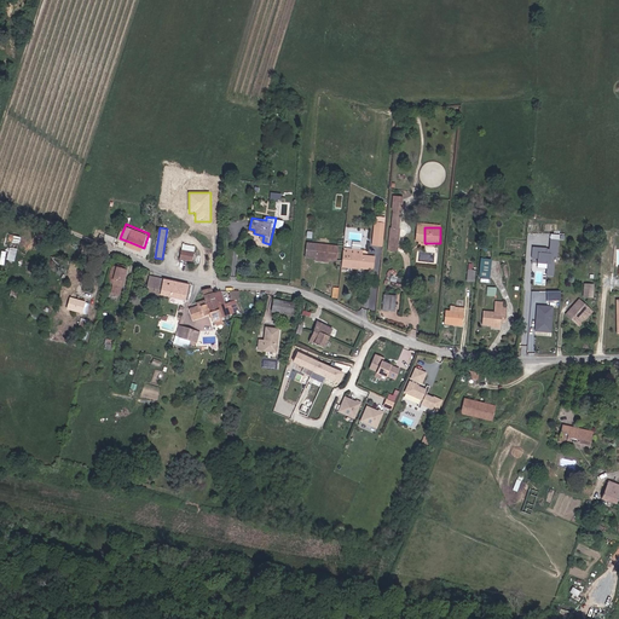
[(548,276),(555,276),(555,264),(554,262),(554,256),(559,256),(559,239),(550,239),(550,249),(548,249),(533,248),(533,259),(539,259),(539,264),(549,264),(548,276)]
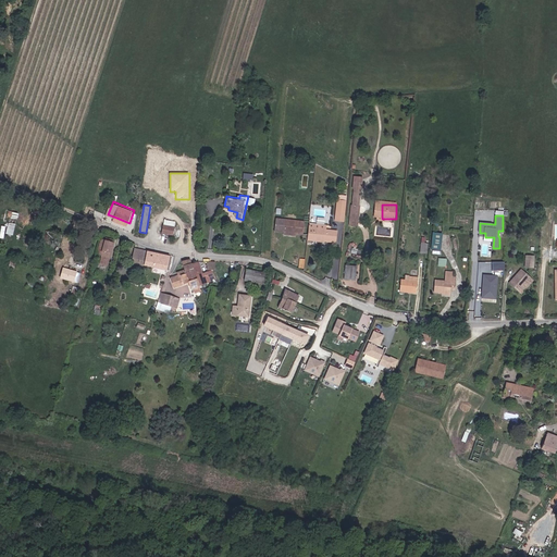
[(276,218),(275,222),(285,223),(285,227),(284,232),(304,234),(306,222),(276,218)]
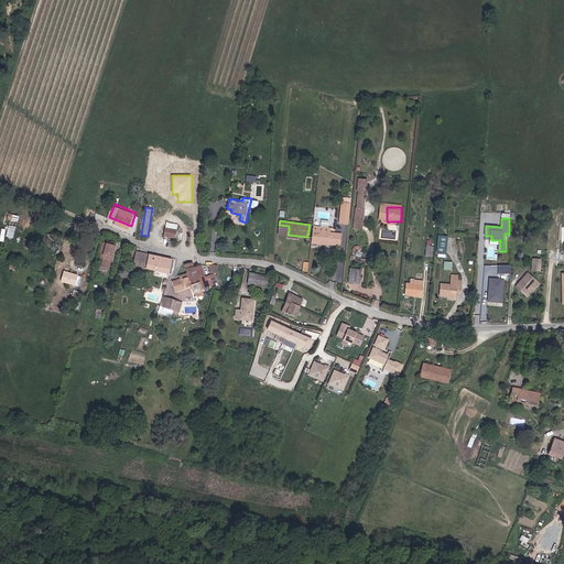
[(164,236),(175,238),(176,229),(166,227),(164,236)]
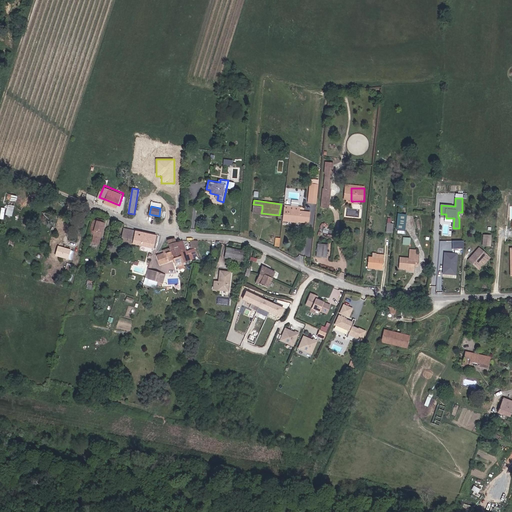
[(287,207),(287,212),(286,221),(286,223),(300,224),(311,224),(312,213),(302,213),(302,207),(287,207)]
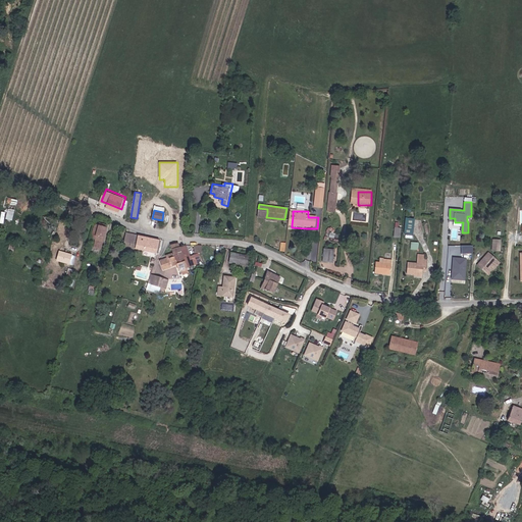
[(411,218),(410,227),(406,227),(406,232),(415,233),(415,218),(411,218)]
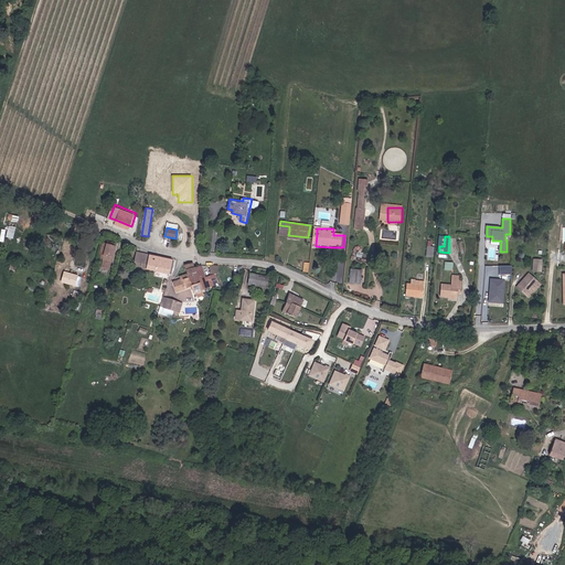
[(108,270),(114,251),(110,249),(112,245),(105,243),(100,257),(106,259),(104,268),(108,270)]
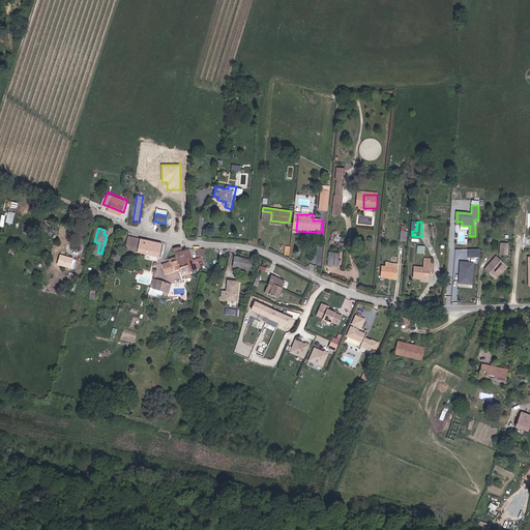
[(131,252),(150,258),(158,260),(164,244),(150,240),(136,236),(130,235),(125,255),(128,256),(130,252),(131,252)]
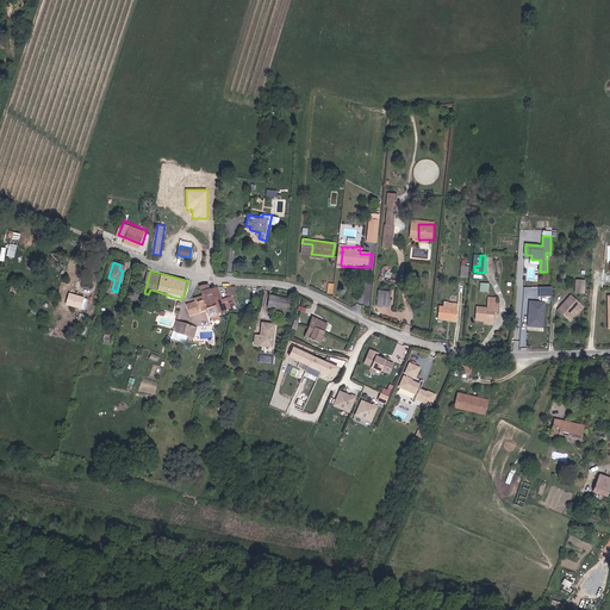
[(201,310),(205,310),(209,317),(211,317),(212,323),(219,322),(218,315),(226,312),(231,310),(228,297),(222,298),(219,286),(210,288),(200,292),(201,296),(197,297),(195,294),(193,296),(194,302),(186,304),(190,315),(201,312),(201,310)]
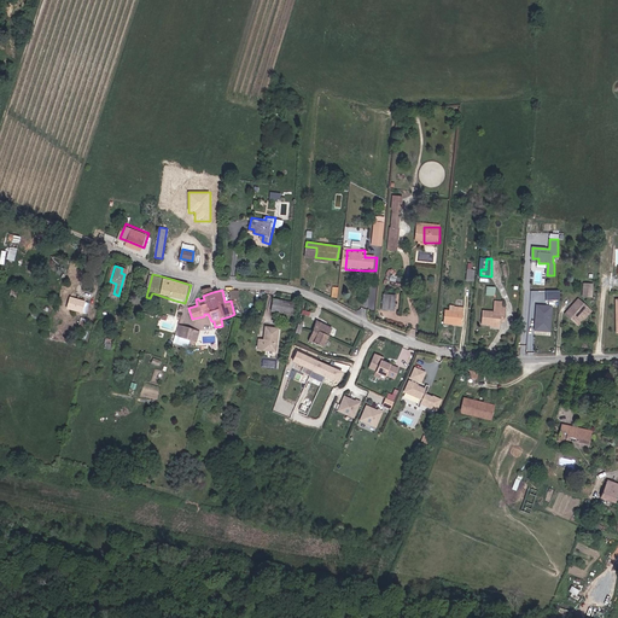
[(563,299),(563,290),(551,291),(551,301),(563,299)]
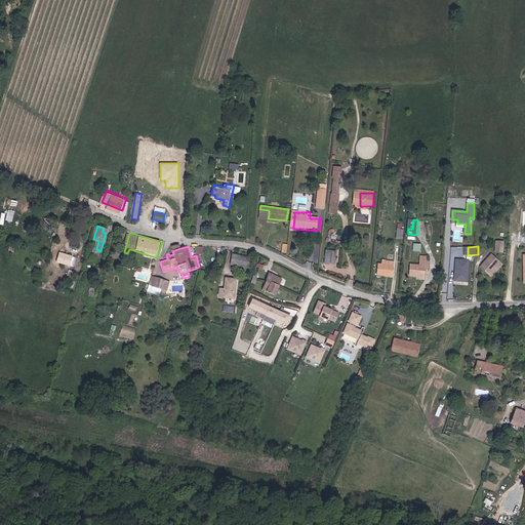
[(70,266),(72,255),(58,251),(55,261),(70,266)]
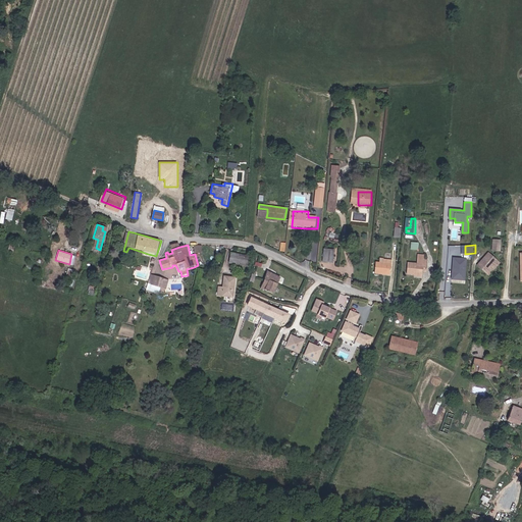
[(323,261),(334,262),(334,251),(324,250),(323,261)]
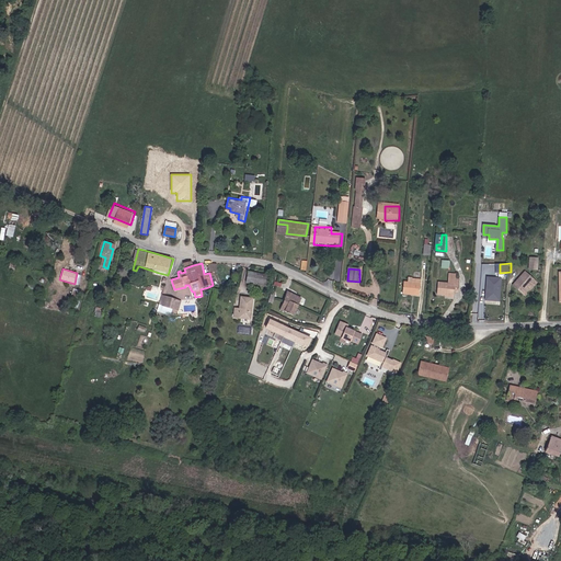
[(268,275),(250,272),(248,285),(266,288),(268,275)]
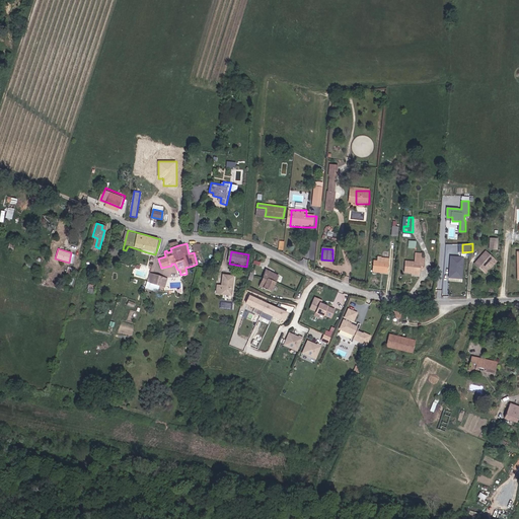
[(485,255),(484,257),(477,265),(483,270),(487,272),(497,260),(494,257),(488,252),(485,255)]
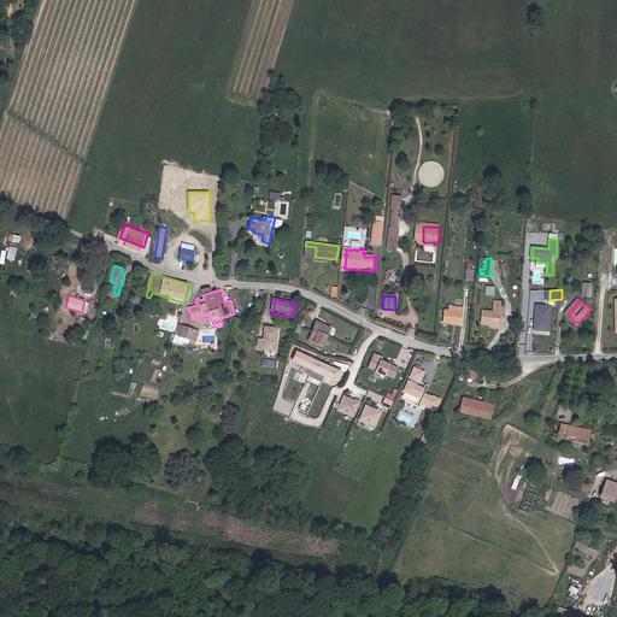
[(489,324),(491,324),(499,325),(500,319),(505,321),(505,313),(500,313),(500,303),(495,301),(494,313),(482,312),(481,324),(489,324)]
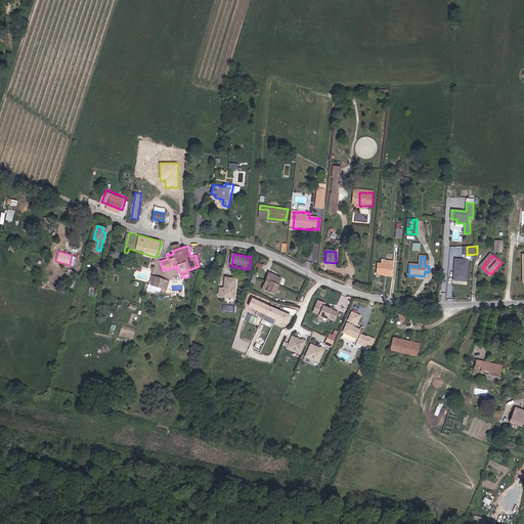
[(470,276),(471,260),(457,260),(457,280),(465,280),(465,276),(470,276)]
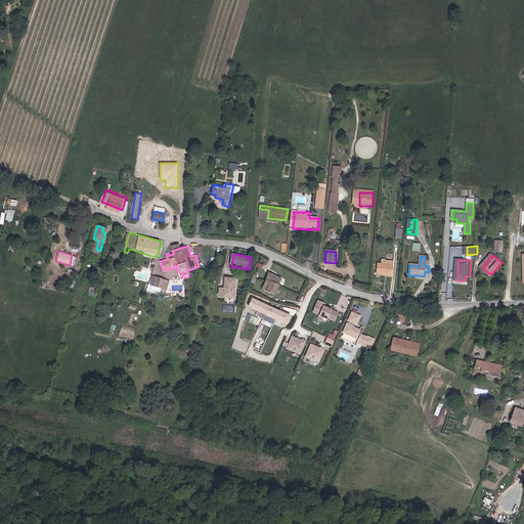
[(394,266),(378,261),(376,267),(379,268),(378,273),(391,277),(394,266)]
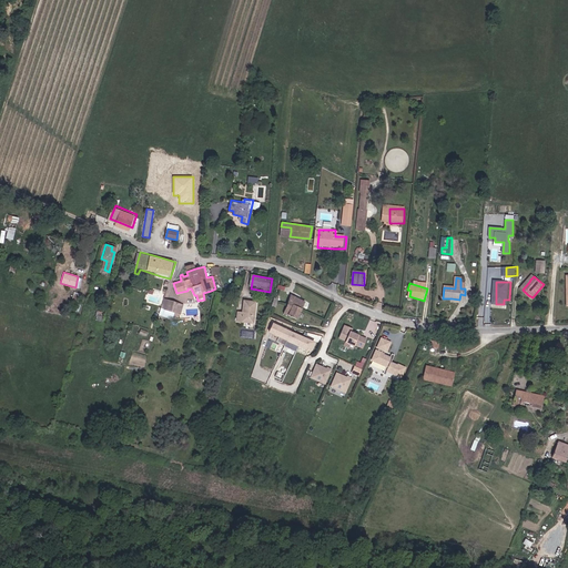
[(306,303),(292,295),(288,306),(285,314),(298,321),(306,303)]
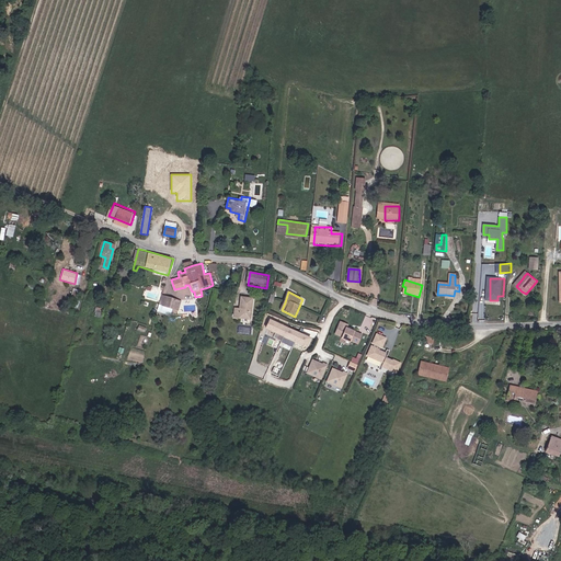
[(233,317),(244,319),(244,317),(252,318),(255,299),(244,297),(241,309),(236,308),(233,317)]
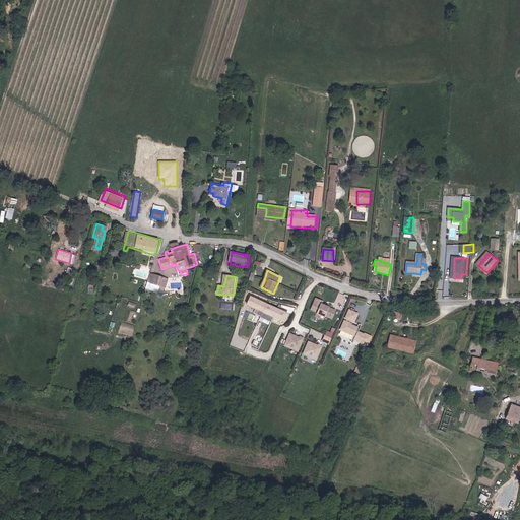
[(161,293),(163,291),(166,280),(155,277),(152,276),(148,287),(148,289),(147,293),(160,297),(161,293)]
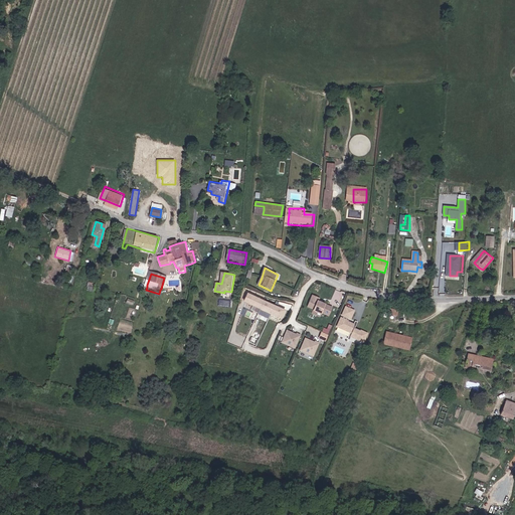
[(53,287),(40,283),(38,291),(50,296),(53,287)]
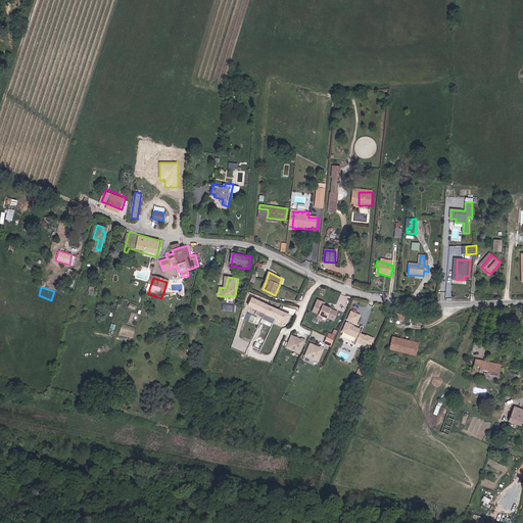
[(251,308),(268,316),(271,307),(255,300),(251,308)]
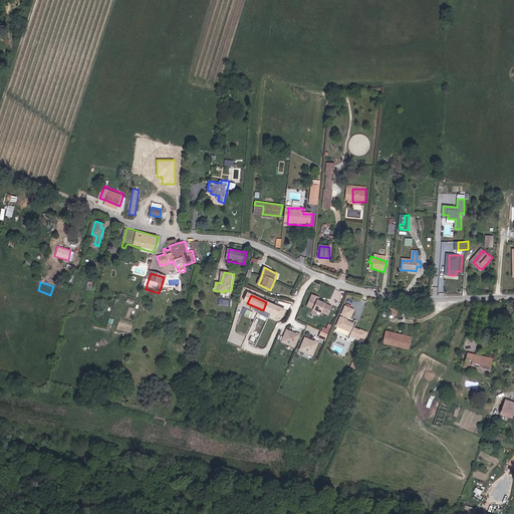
[(325,305),(318,302),(320,298),(313,295),(307,306),(313,309),(314,308),(321,312),(322,313),(328,316),(332,308),(325,304),(325,305)]
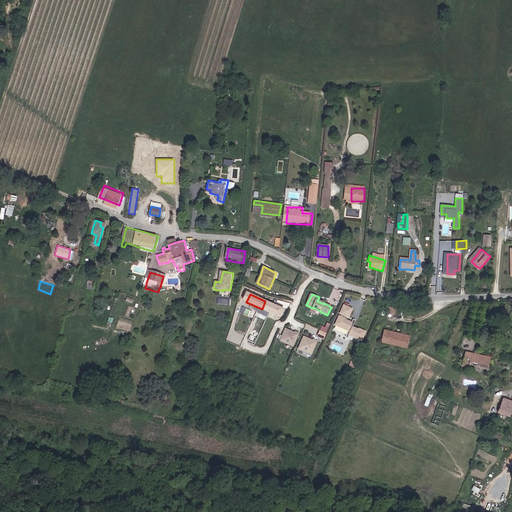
[(285,310),(265,301),(262,309),(263,309),(261,314),(268,317),(270,313),(280,318),(285,310)]
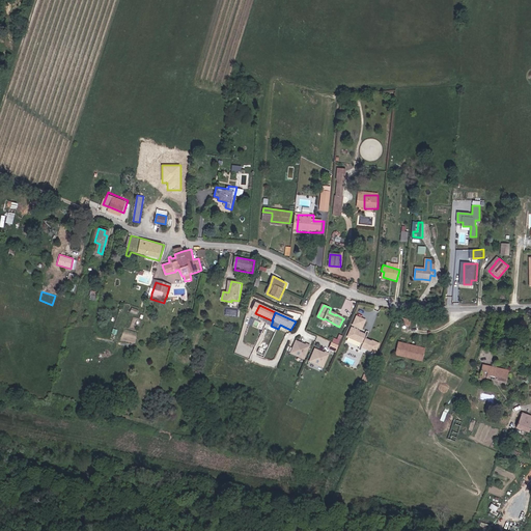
[(363,327),(367,318),(359,314),(356,323),(363,327)]
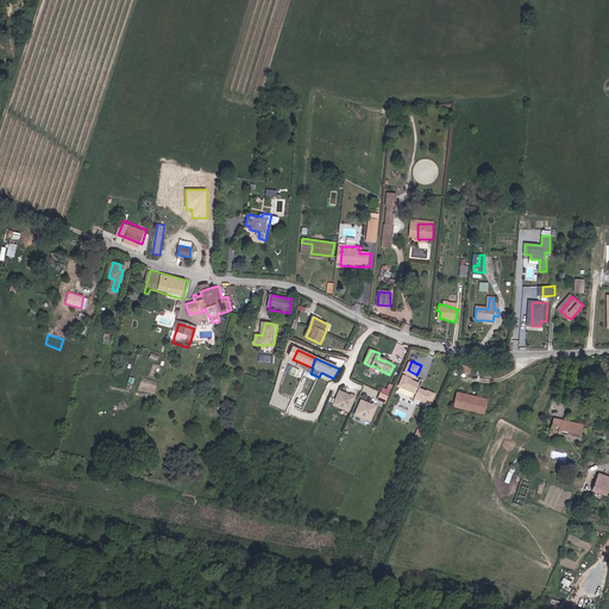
[(421,381),(406,372),(401,383),(419,391),(416,395),(431,402),(435,393),(419,384),(421,381)]
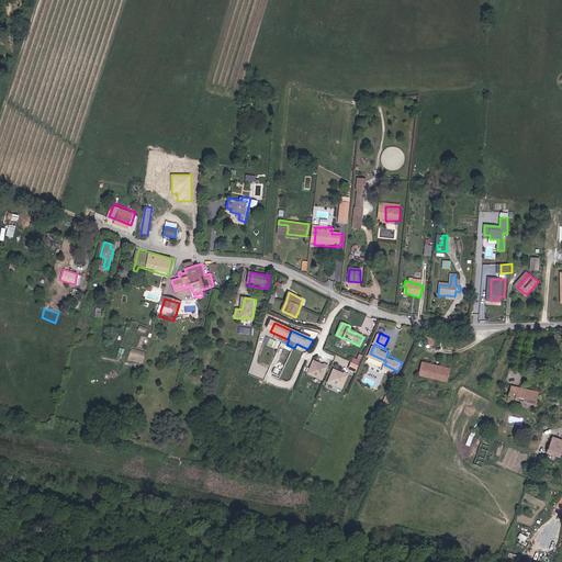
[(319,379),(327,364),(323,363),(322,364),(321,364),(319,363),(312,359),(305,372),(319,379)]
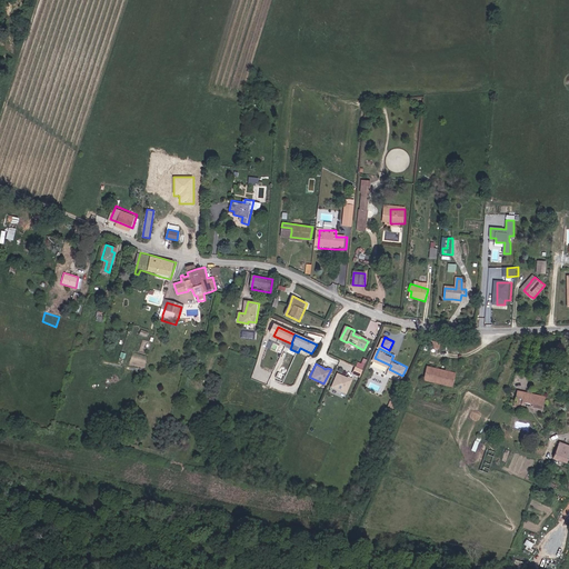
[(358,378),(361,371),(355,368),(351,375),(358,378)]
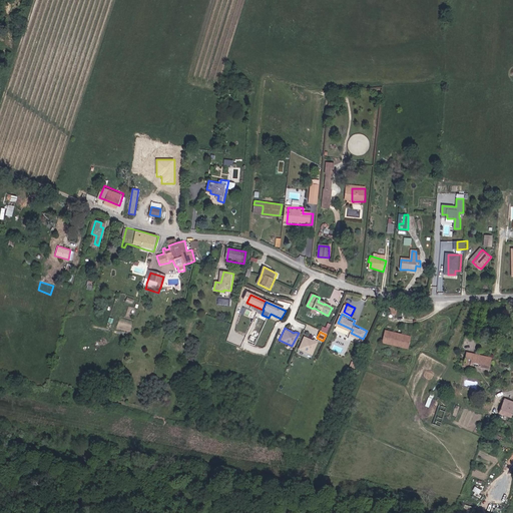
[(409,349),(411,338),(385,332),(383,343),(389,345),(398,346),(407,348),(409,349)]
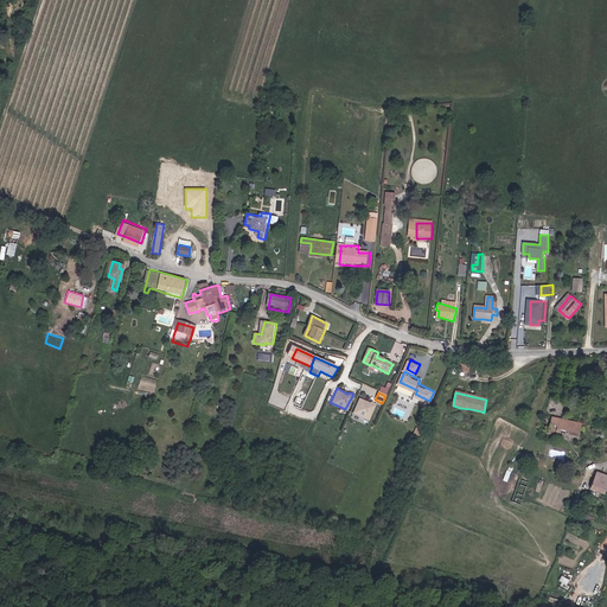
[(366,420),(375,404),(370,402),(369,404),(368,404),(366,402),(358,398),(351,413),(366,420)]
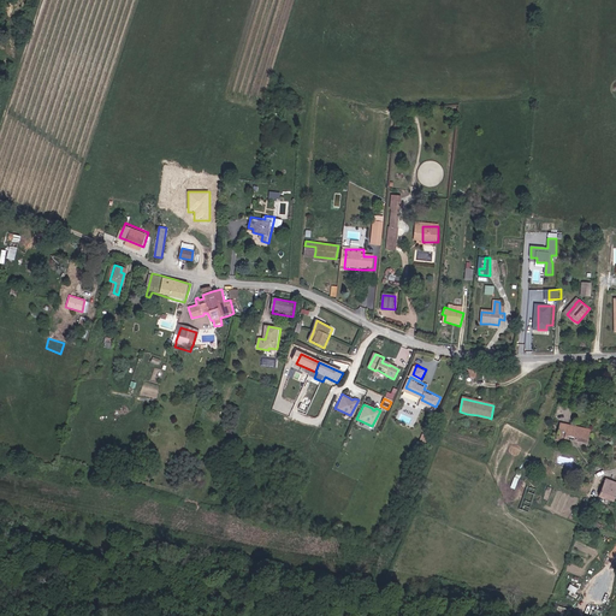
[(558,424),(556,436),(563,437),(588,443),(591,431),(558,424)]
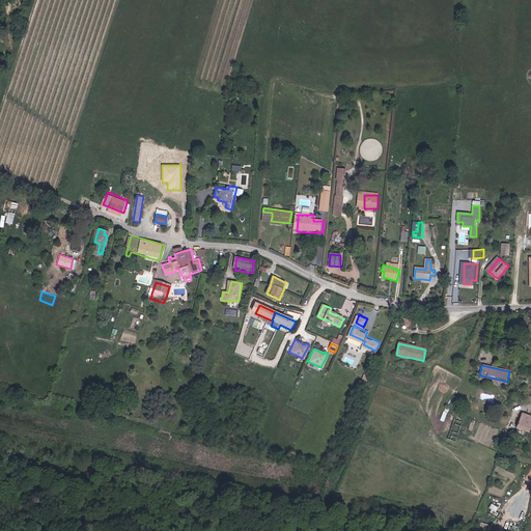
[(530,426),(530,418),(527,415),(528,413),(526,412),(524,414),(515,427),(527,434),(530,427),(530,426)]
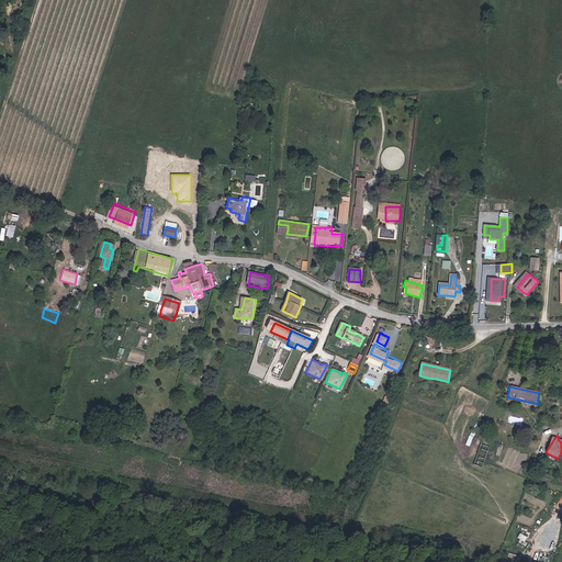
All buildings are outlined.
